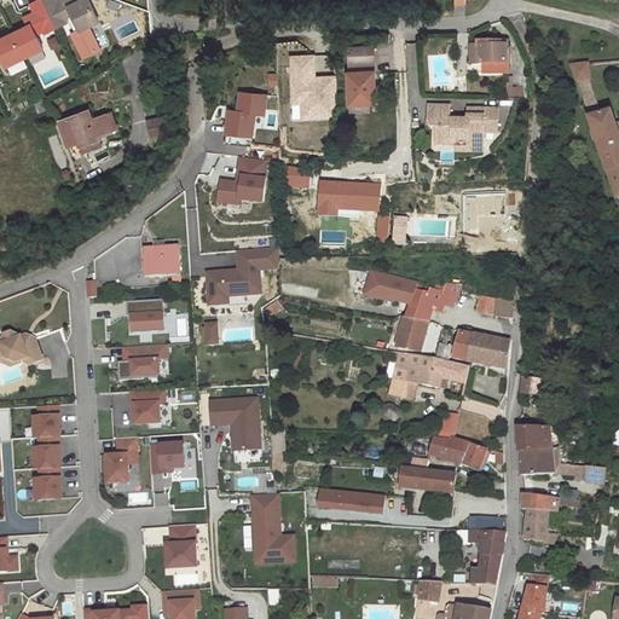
[(27,27),(13,33),(24,57),(42,48),(35,34),(44,30),(45,33),(56,28),(41,0),(38,0),(30,4),(35,12),(23,18),(27,27)]
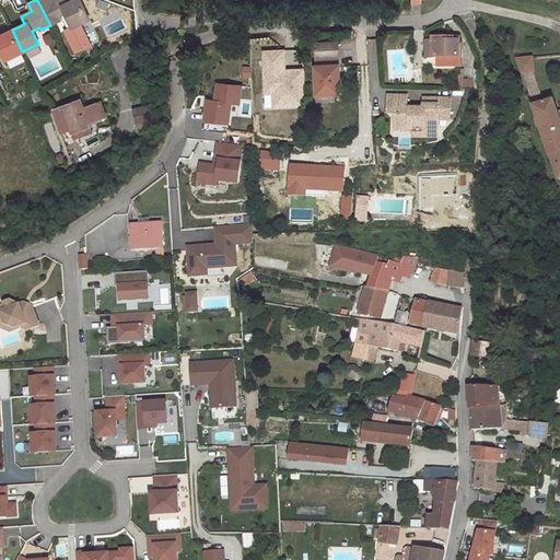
[(49,0),(37,0),(50,25),(60,21),(59,18),(66,14),(72,27),(80,24),(89,20),(79,0),(73,0),(71,1),(70,0),(54,0),(51,1),(49,0)]
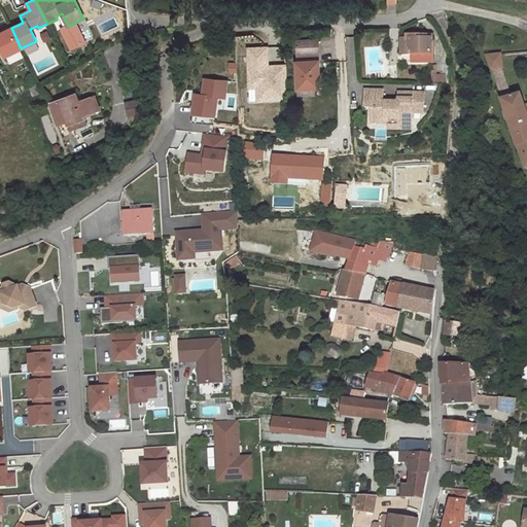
[(75,23),(68,26),(63,29),(72,48),(84,43),(75,23)]
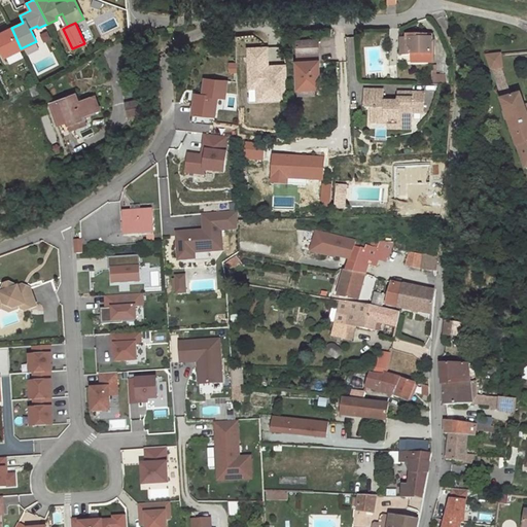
[(0,45),(5,56),(6,56),(20,49),(21,48),(11,28),(0,33),(0,45)]
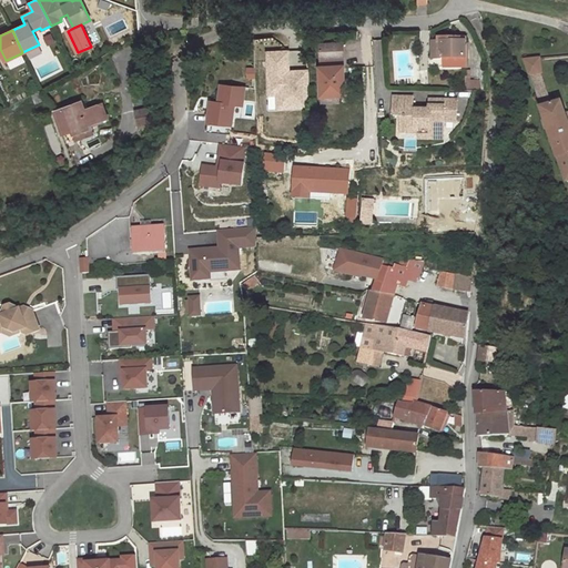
[(52,33),(44,37),(48,43),(56,40),(52,33)]
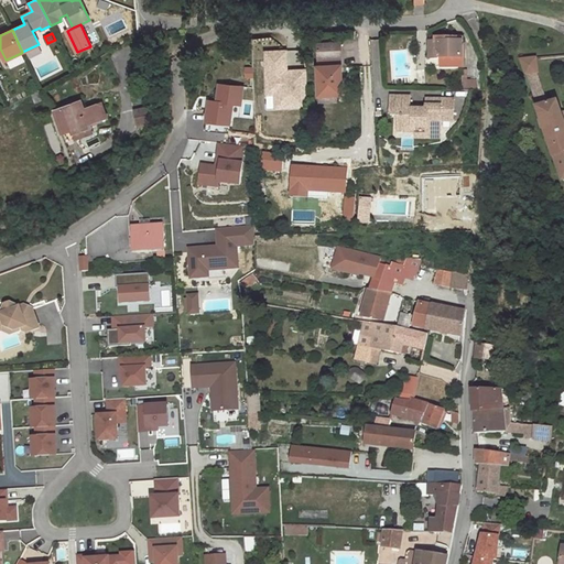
[(443,42),(430,42),(430,58),(438,58),(438,57),(442,57),(447,57),(447,67),(463,67),(463,39),(443,39),(443,42)]
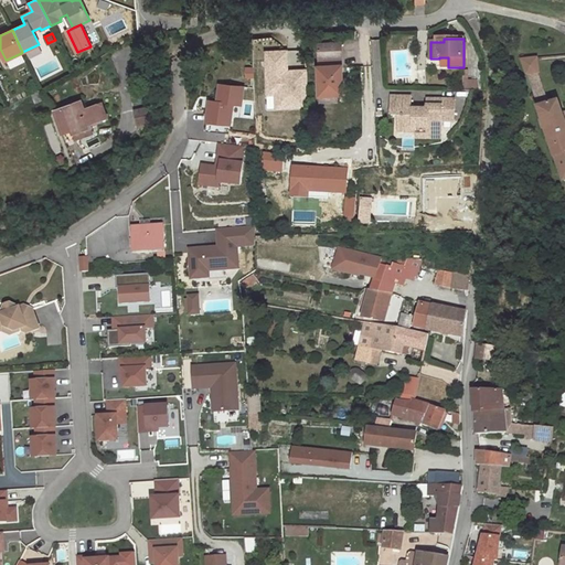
[(341,43),(318,44),(319,60),(318,60),(319,95),(321,95),(339,94),(340,94),(339,66),(342,66),(341,43)]
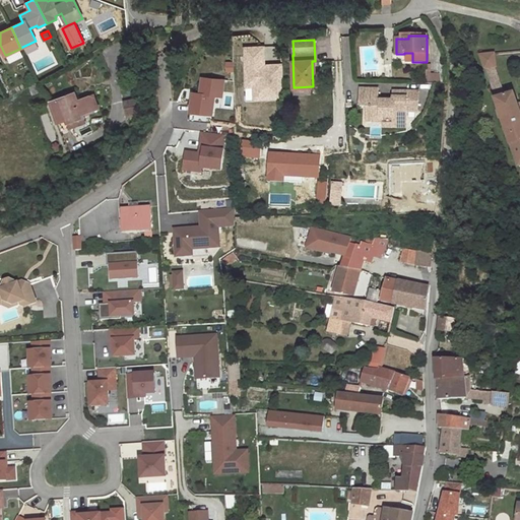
[(247,85),(254,85),(255,99),(283,98),(282,64),(265,65),(264,47),(245,47),(247,85)]
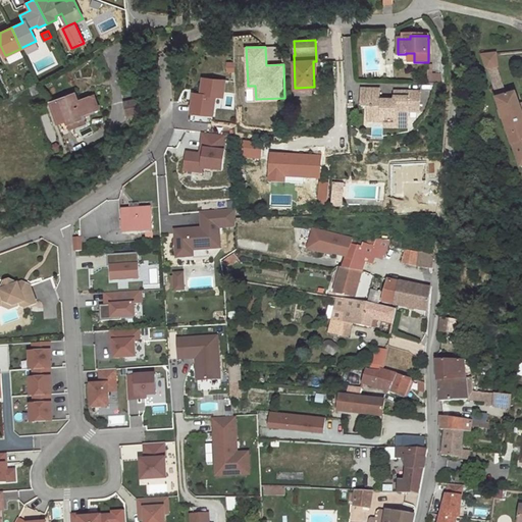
[(19,49),(6,55),(9,62),(23,56),(19,49)]
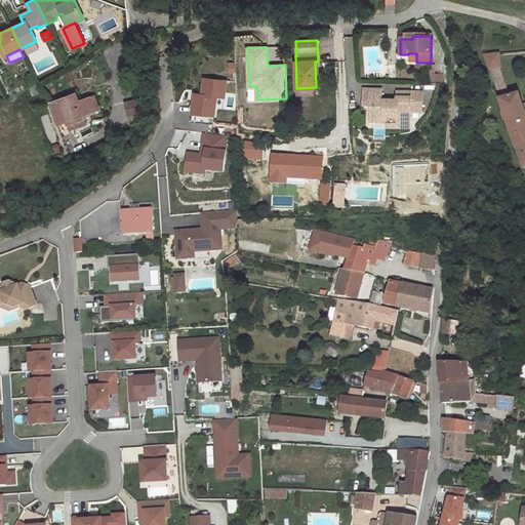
[(499,54),(485,55),(490,69),(498,68),(500,68),(499,54)]
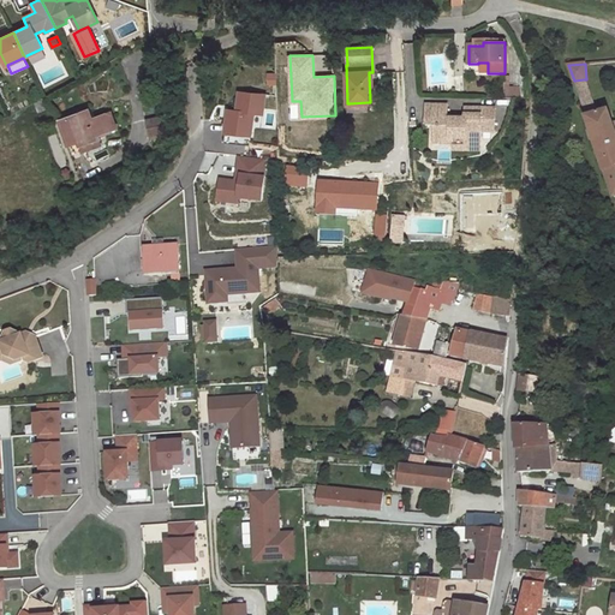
[(509,77),(505,77),(505,99),(519,97),(519,88),(509,88),(509,77)]
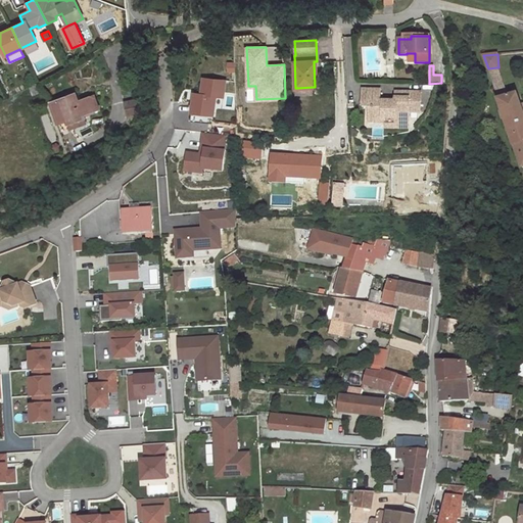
[(496,67),(488,68),(498,100),(507,97),(496,67)]
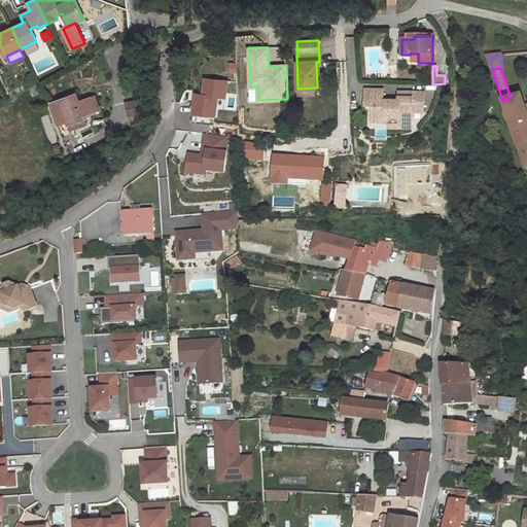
[(204,94),(218,96),(225,97),(226,81),(206,78),(204,94)]
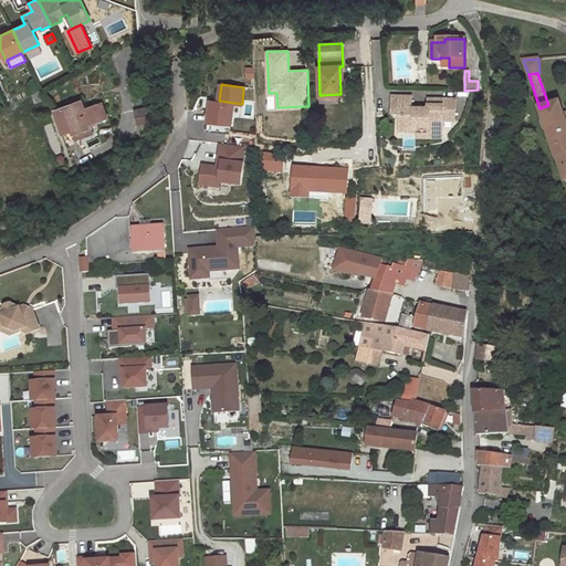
[(41,88),(31,94),(34,103),(45,98),(41,88)]
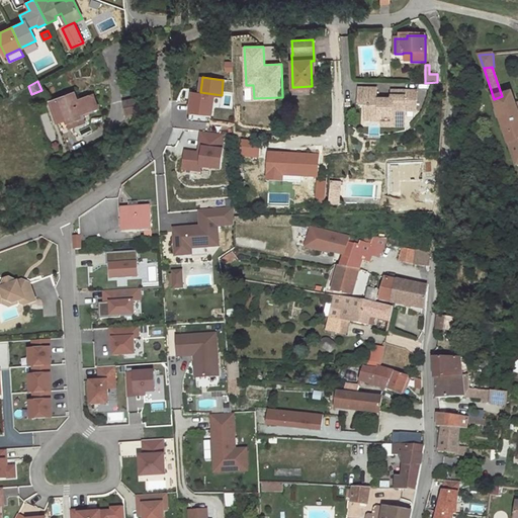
[(376,89),(359,88),(358,106),(365,106),(369,106),(369,113),(371,116),(373,117),(382,117),(382,120),(382,127),(392,127),(392,122),(405,123),(405,111),(417,111),(417,91),(392,91),(392,100),(376,100),(376,89)]
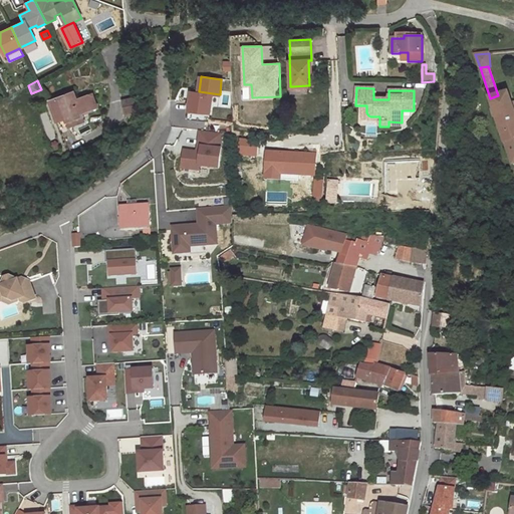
[(199,91),(190,91),(187,118),(211,120),(213,93),(199,91)]
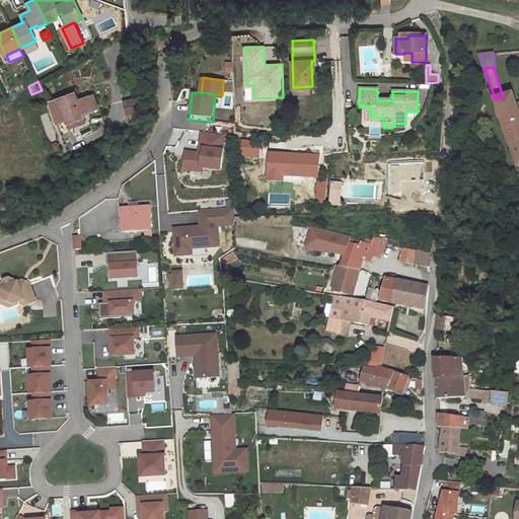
[(503,96),(495,99),(510,144),(511,145),(512,146),(518,142),(518,109),(513,93),(503,96)]
